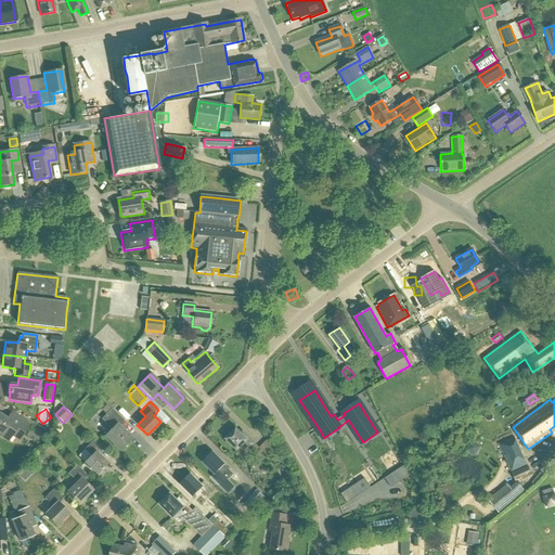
[(105,414),(101,420),(111,429),(105,436),(120,450),(131,439),(118,426),(124,421),(112,409),(111,409),(106,414),(105,414)]
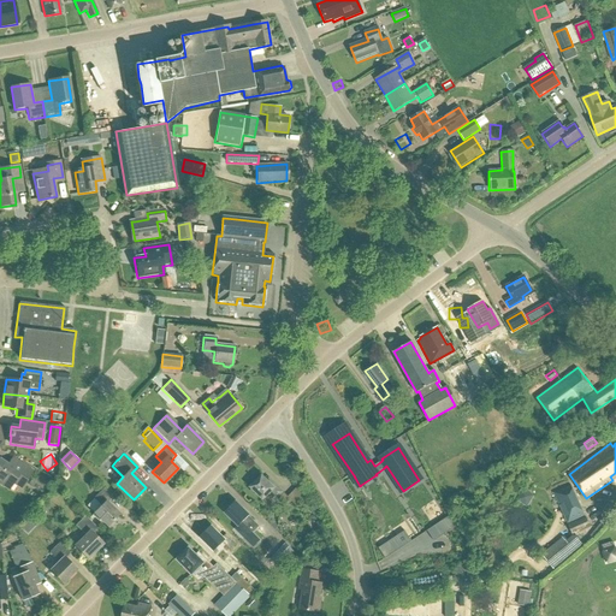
[(33,472),(12,458),(7,465),(0,458),(0,484),(9,490),(13,483),(21,489),(33,472)]
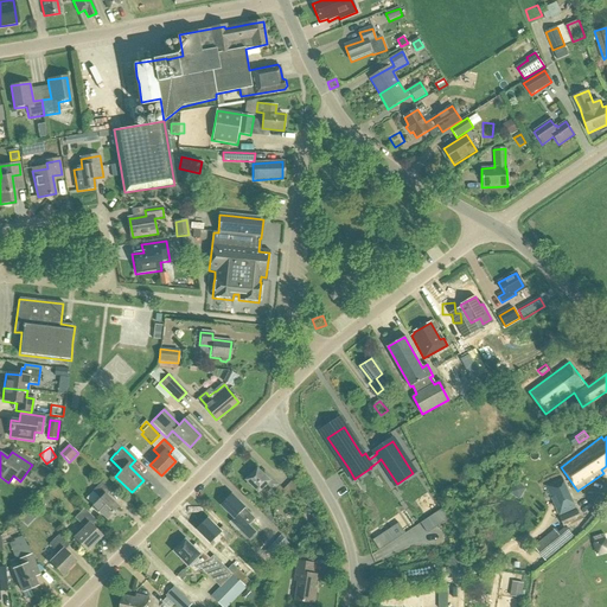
[(266,474),(264,475),(257,470),(246,481),(246,483),(246,486),(249,490),(253,489),(257,493),(267,485),(272,491),(273,490),(281,498),(286,493),(294,500),(304,491),(293,480),(283,491),(278,485),(266,474)]
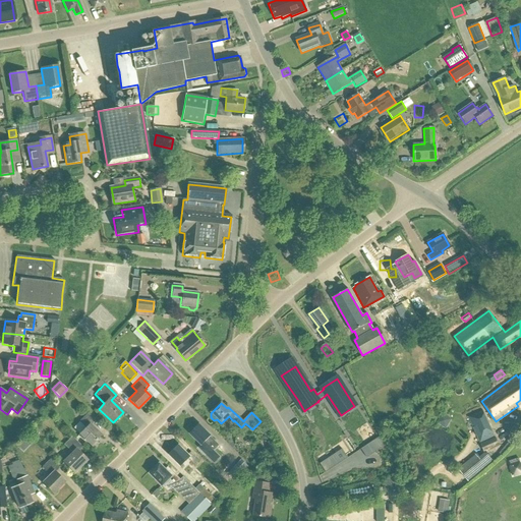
[(481,444),(484,453),(500,446),(483,410),(467,417),(480,445),(481,444)]
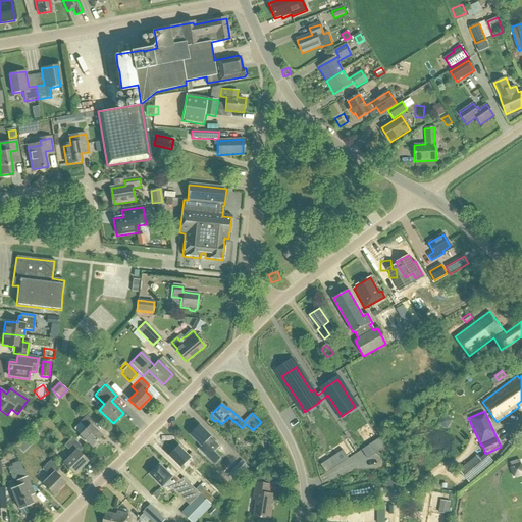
[(92,447),(101,436),(91,426),(96,421),(88,414),(80,423),(86,429),(80,435),(92,447)]
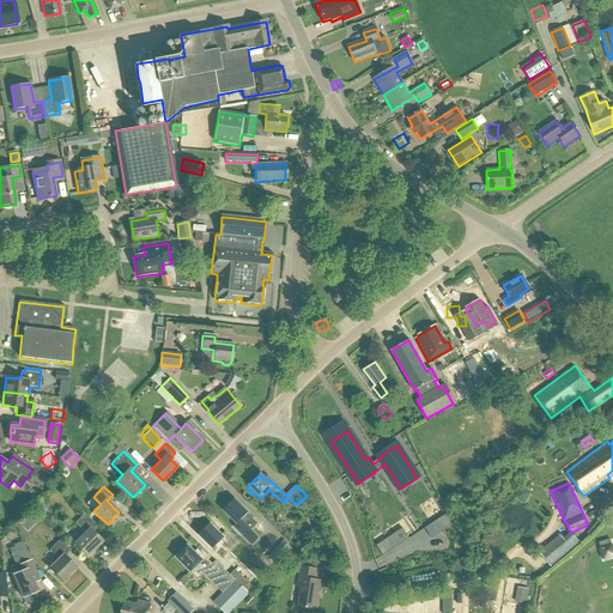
[(234,526),(243,535),(255,523),(246,514),(247,513),(234,499),(224,509),(237,522),(234,526)]
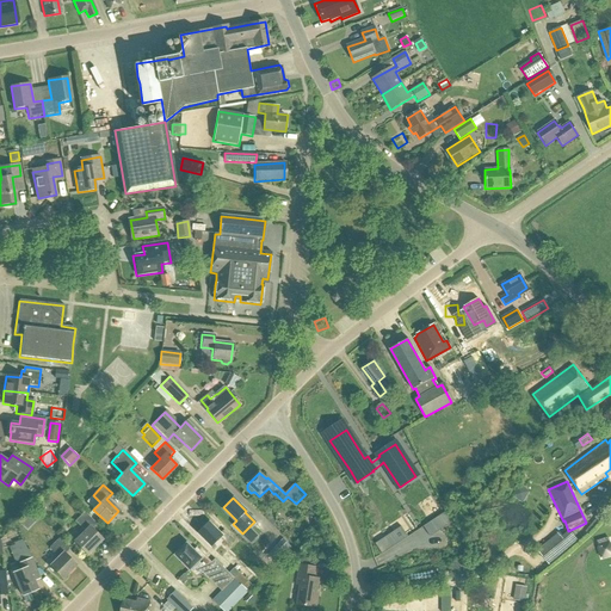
[(315,507),(313,510),(318,516),(314,519),(318,523),(323,517),(315,507)]
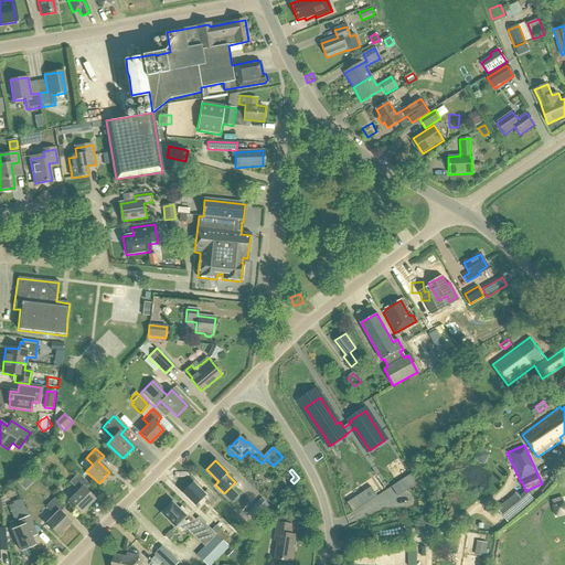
[(81,512),(95,499),(85,489),(89,484),(78,472),(70,482),(78,491),(68,501),(81,512)]
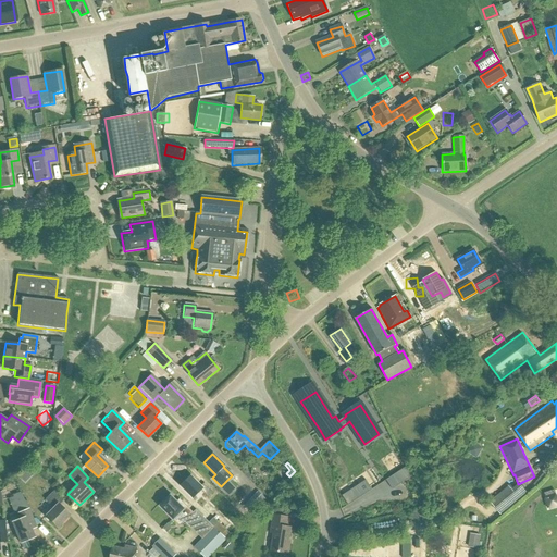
[(405,468),(386,480),(393,490),(411,478),(405,468)]
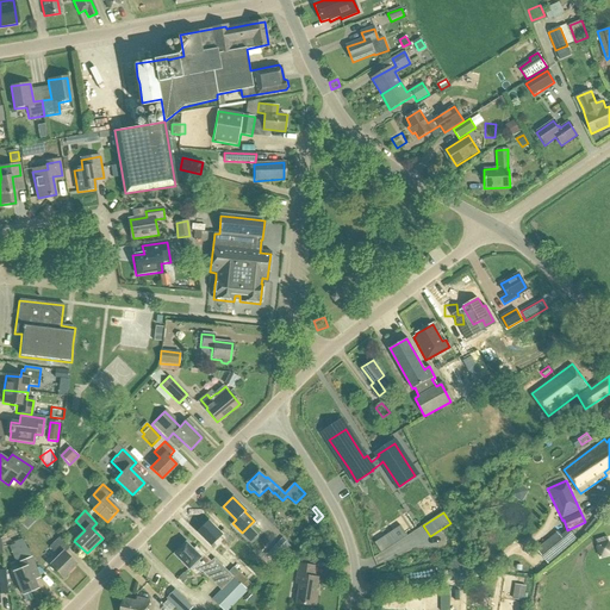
[(219,531),(209,521),(197,533),(211,547),(219,539),(225,545),(232,539),(222,529),(219,531)]
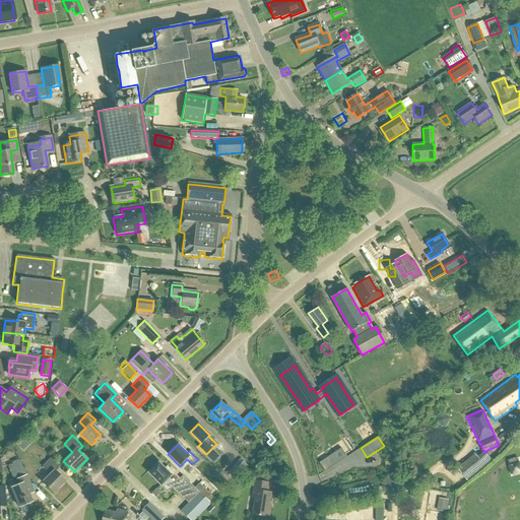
[(476,453),(457,469),(467,480),(486,465),(476,453)]
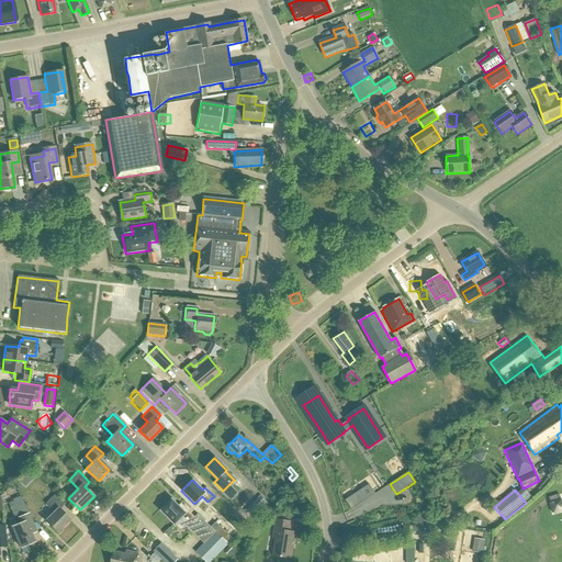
[(360,491),(345,501),(351,509),(367,501),(360,491)]
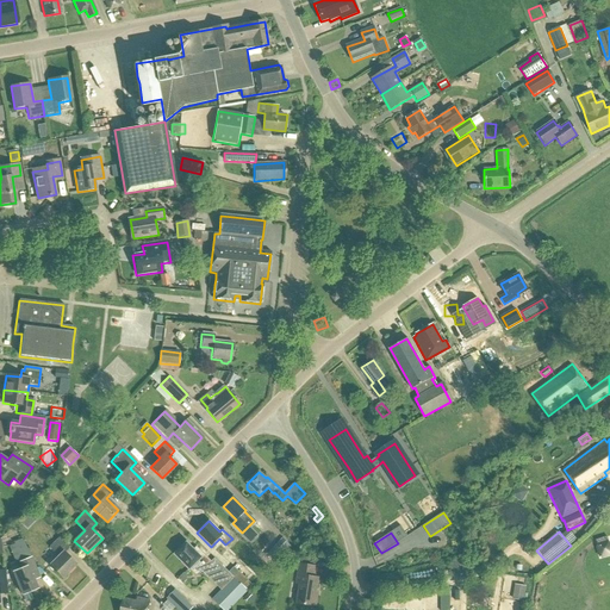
[(63,577),(76,562),(66,552),(70,547),(60,536),(49,547),(58,555),(49,564),(63,577)]
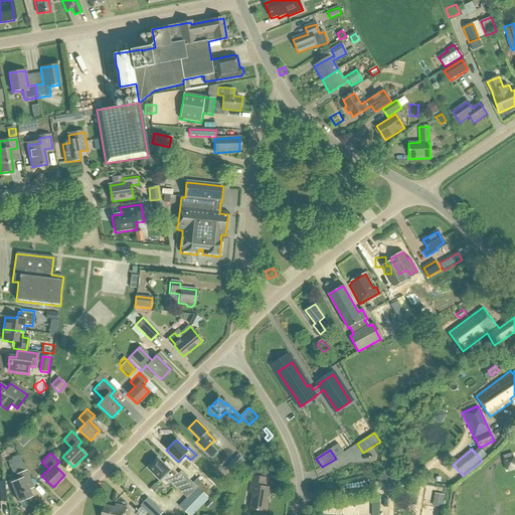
[(29,489),(34,487),(27,471),(26,471),(19,454),(9,459),(11,464),(14,463),(18,473),(16,474),(19,481),(11,484),(19,502),(32,497),(29,489)]
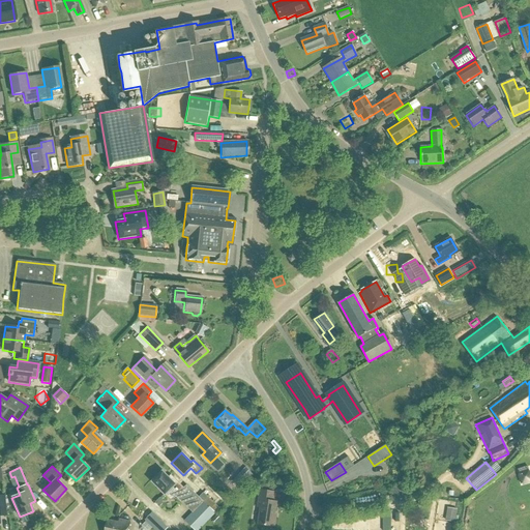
[(162,472),(152,482),(171,502),(176,497),(193,513),(185,521),(194,529),(199,529),(215,513),(215,512),(199,498),(186,484),(183,488),(174,479),(172,482),(162,472)]
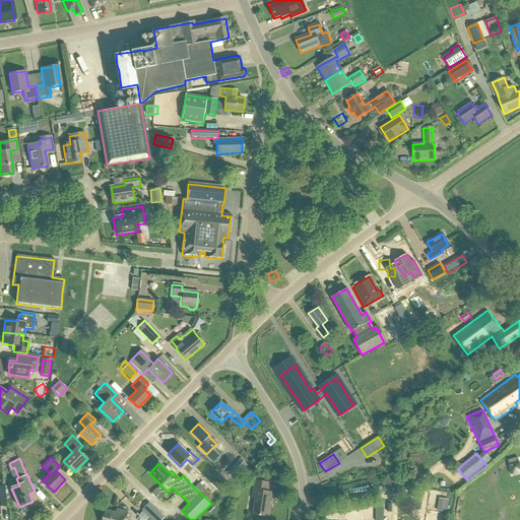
[(228,472),(236,479),(244,471),(237,463),(228,472)]
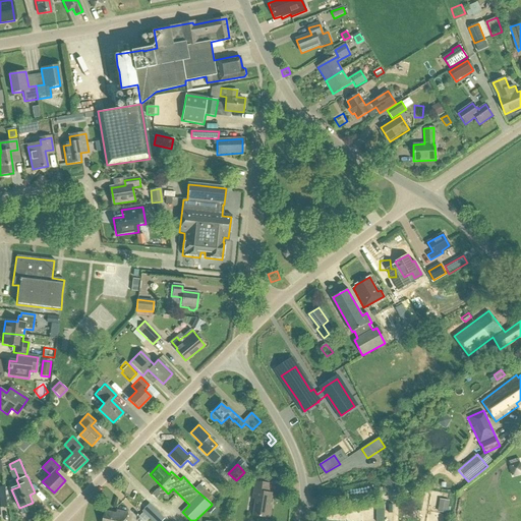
[(270,518),(272,508),(271,508),(273,495),(269,494),(270,484),(255,482),(253,499),(256,499),(253,516),(270,518)]
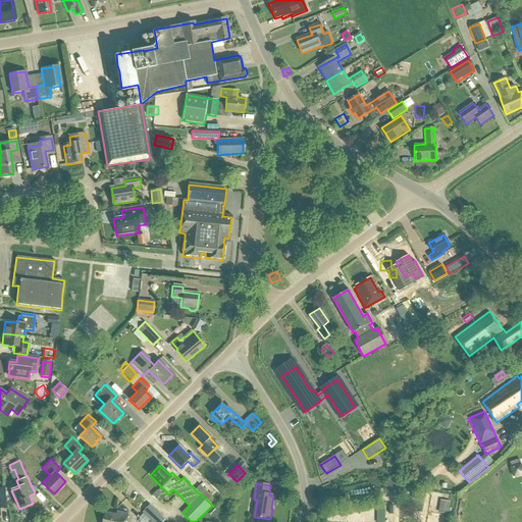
[(201,485),(196,490),(212,505),(216,501),(201,485)]
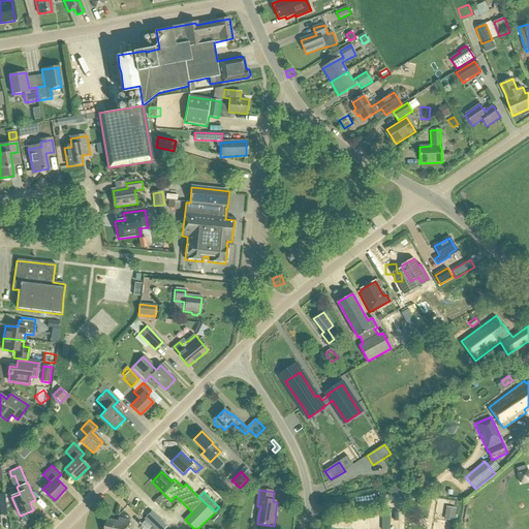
[(248,524),(254,524),(255,503),(256,494),(242,494),(241,528),(248,528),(248,524)]
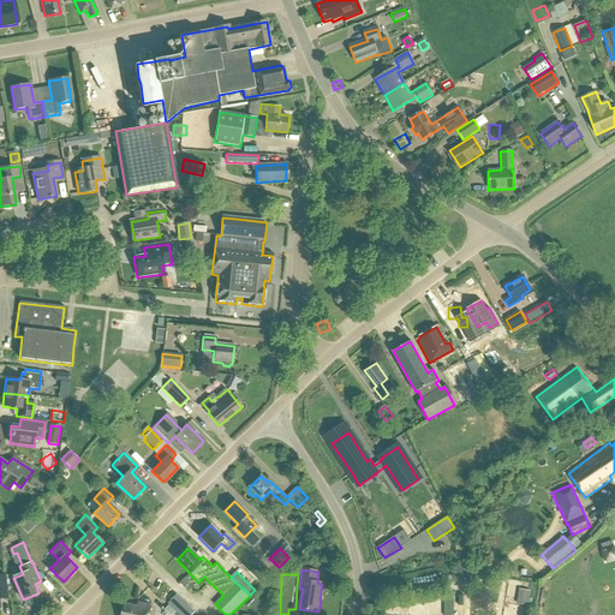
[(529,607),(531,591),(520,590),(518,604),(529,607)]
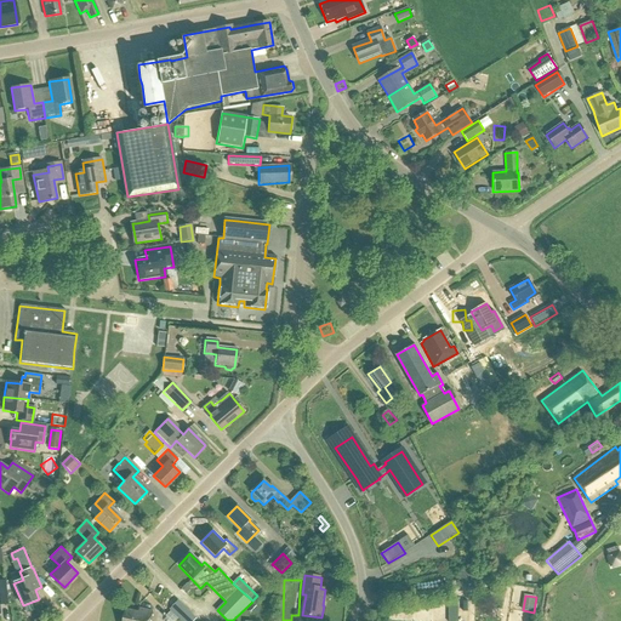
[(166,605),(171,610),(182,620),(195,620),(198,620),(174,597),(166,605)]
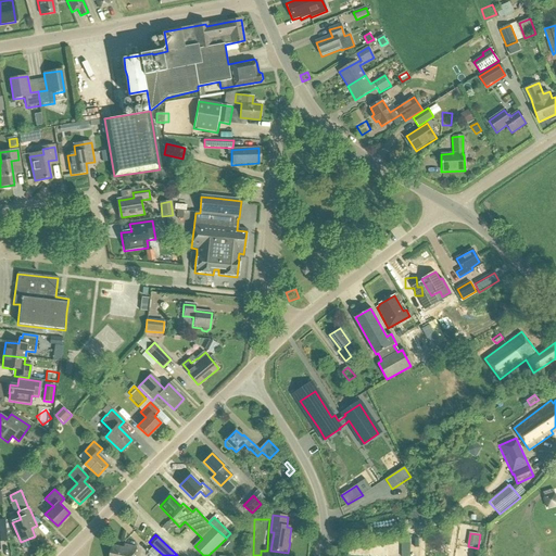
[(452,535),(450,547),(458,550),(460,538),(452,535)]
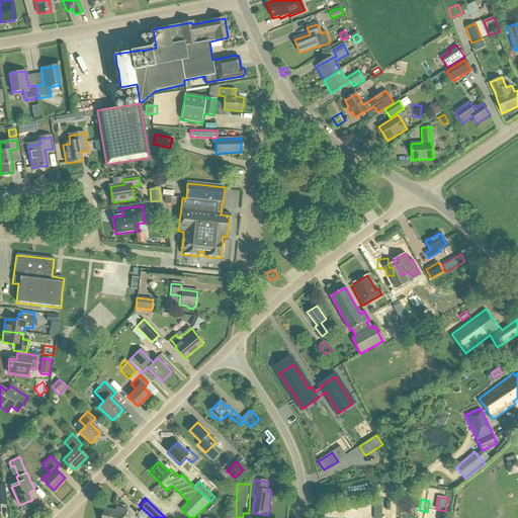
[(211,504),(207,508),(211,512),(216,508),(211,504)]
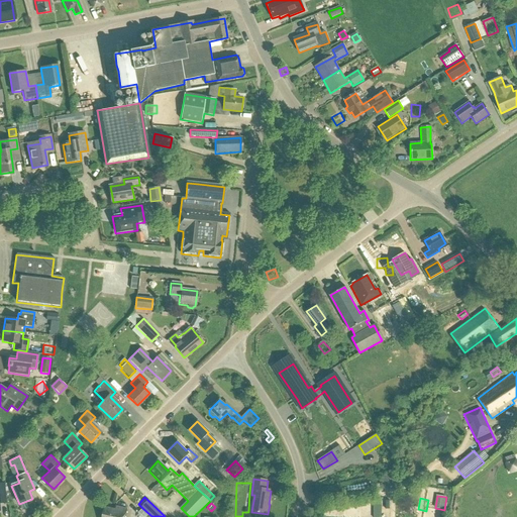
[(124,516),(126,509),(117,507),(116,511),(104,508),(102,516),(124,516)]
